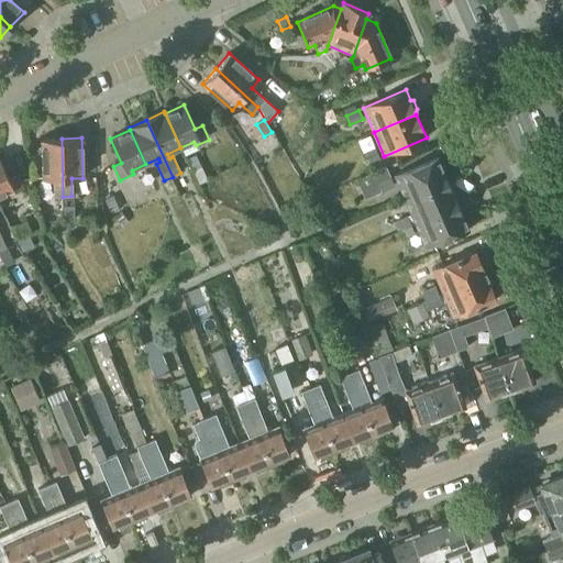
[(53,178),(54,197),(63,197),(62,139),(41,140),(42,179),(53,178)]
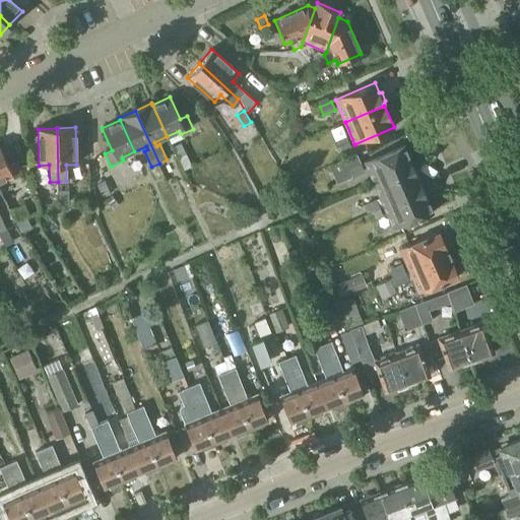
[(338,151),(350,146),(346,137),(334,142),(338,151)]
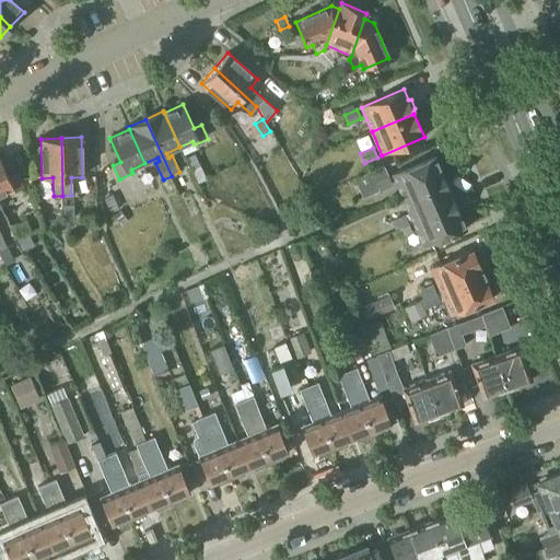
[(206,179),(194,154),(186,159),(198,184),(206,179)]
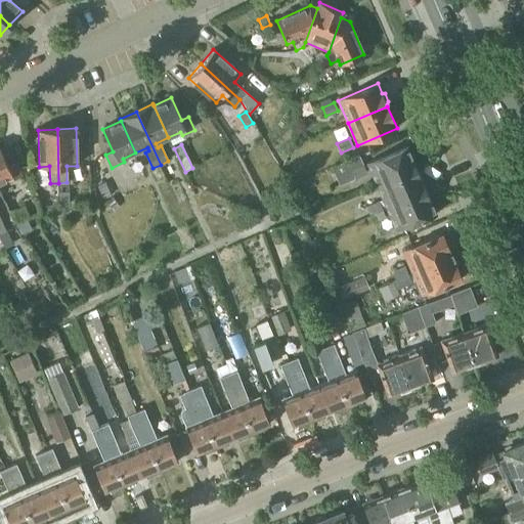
[(378,187),(417,170),(406,146),(367,164),(378,187)]
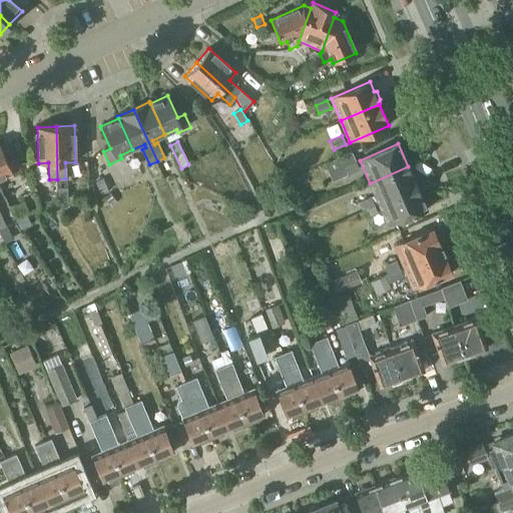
[(0,177),(7,174),(9,178),(21,172),(16,161),(8,165),(0,146),(0,177)]
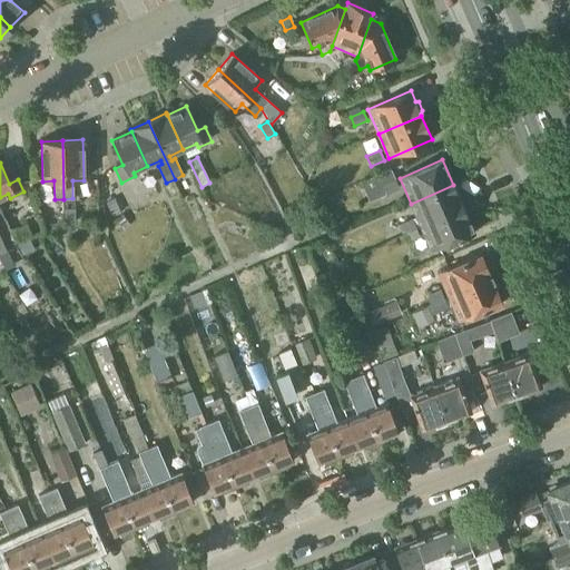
[(369,202),(399,188),(391,169),(361,183),(369,202)]
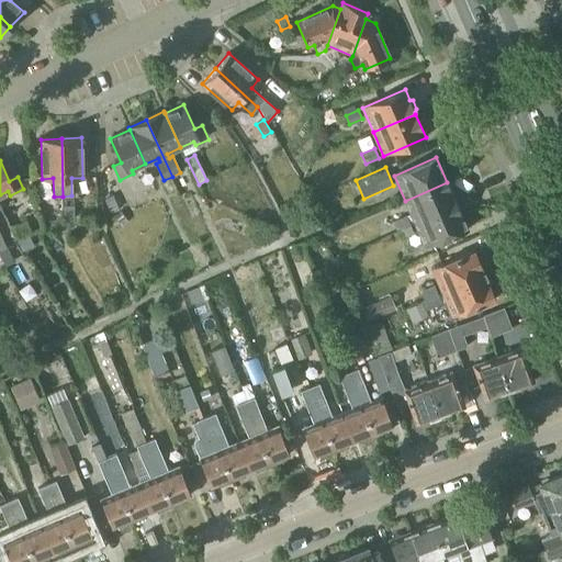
[(415,224),(457,205),(452,194),(454,192),(450,184),(448,183),(447,182),(405,201),(415,224)]
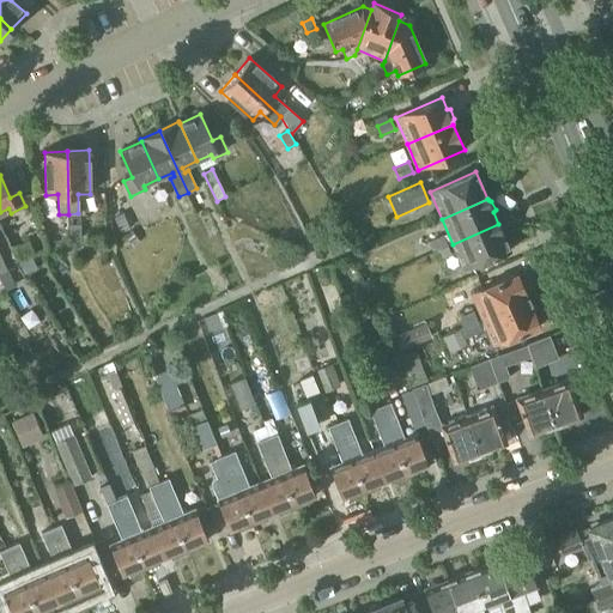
[(129,229),(123,214),(114,218),(120,232),(129,229)]
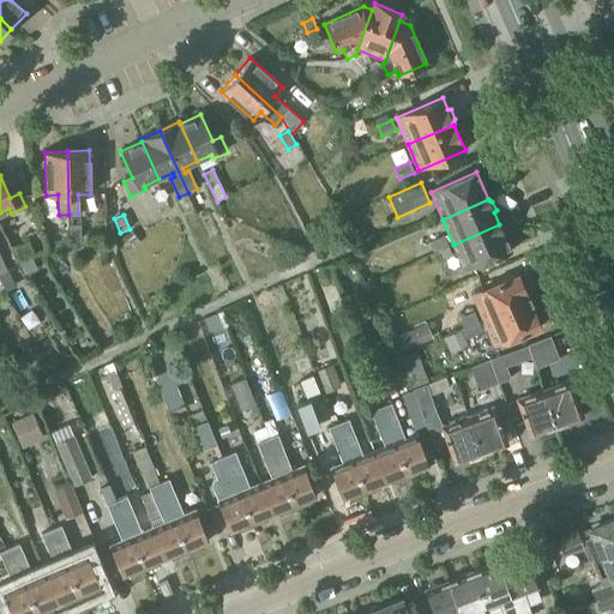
[(499,224),(453,245),(464,271),(510,251),(499,224)]
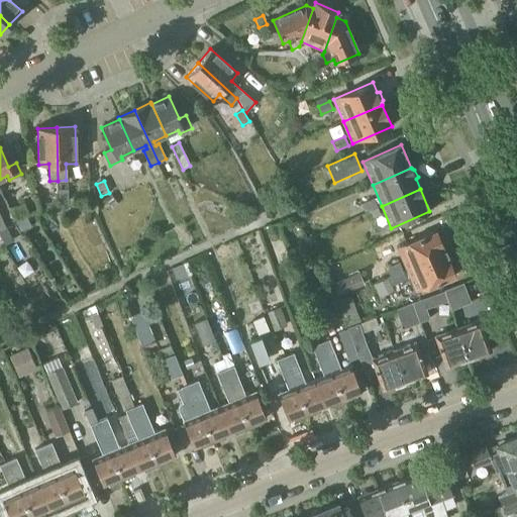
[(58,190),(58,203),(67,203),(68,190),(58,190)]
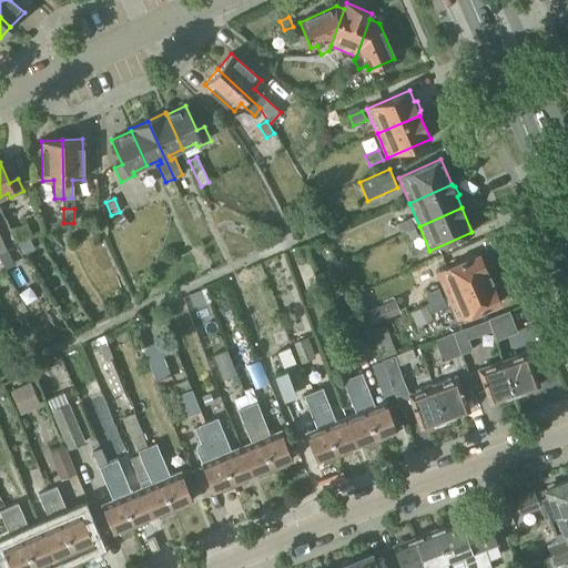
[(127,225),(121,214),(113,217),(119,229),(127,225)]
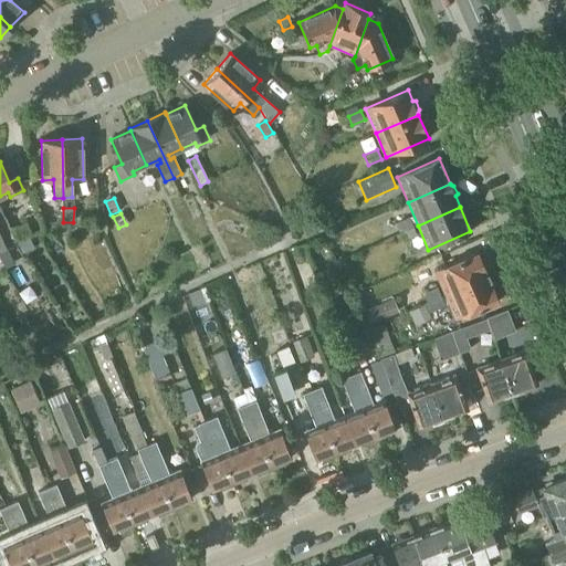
[(399,232),(399,233),(413,228),(409,217),(395,223),(399,232)]
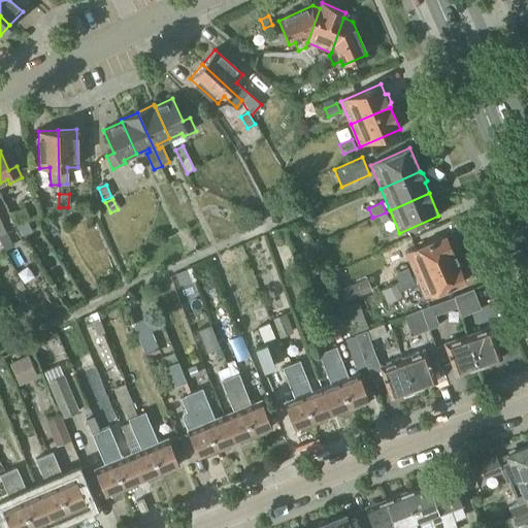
[(24,207),(8,213),(13,226),(28,220),(24,207)]
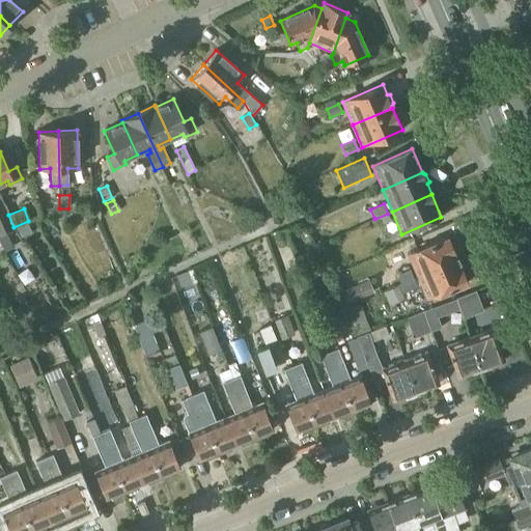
[(388,214),(374,219),(378,227),(391,222),(388,214)]
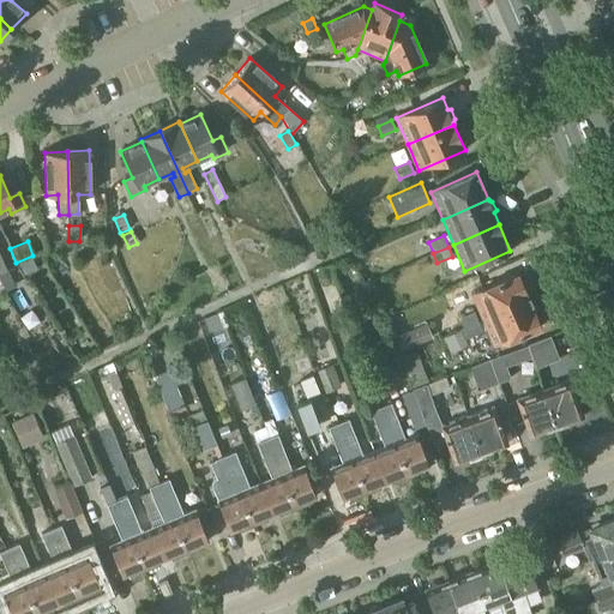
[(464,329),(482,321),(530,301),(518,274),(471,294),(479,309),(459,318),(464,329)]
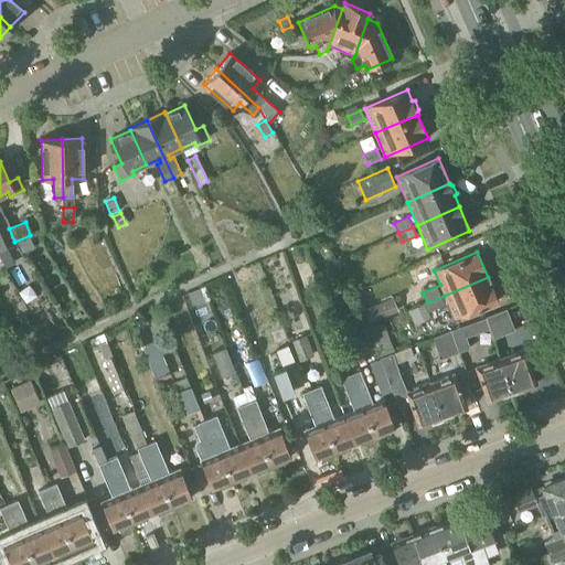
[(455,319),(498,301),(488,277),(444,296),(427,302),(430,311),(448,305),(455,319)]
